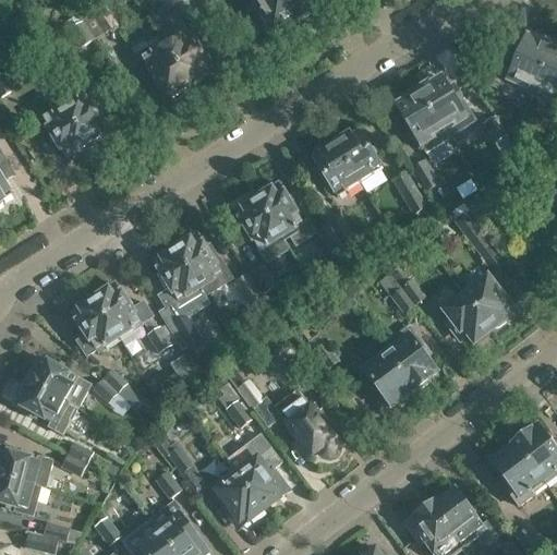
[(265,31),(268,32),(270,29),(273,32),(294,19),(283,0),(245,0),(250,7),(254,8),(256,5),(264,16),(261,19),(261,22),(265,31)]
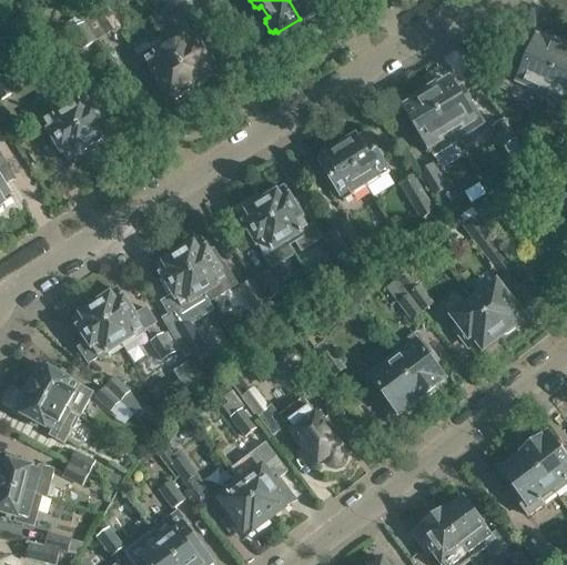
[(289,0),(300,19),(301,20),(316,11),(315,9),(323,4),(320,0),(289,0)]
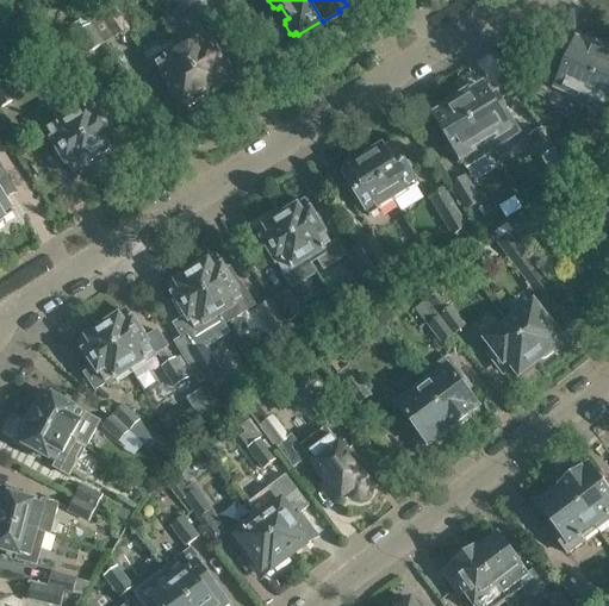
[(100,8),(104,13),(103,13),(105,16),(92,24),(97,32),(104,27),(109,35),(113,32),(115,33),(128,26),(113,1),(100,8)]
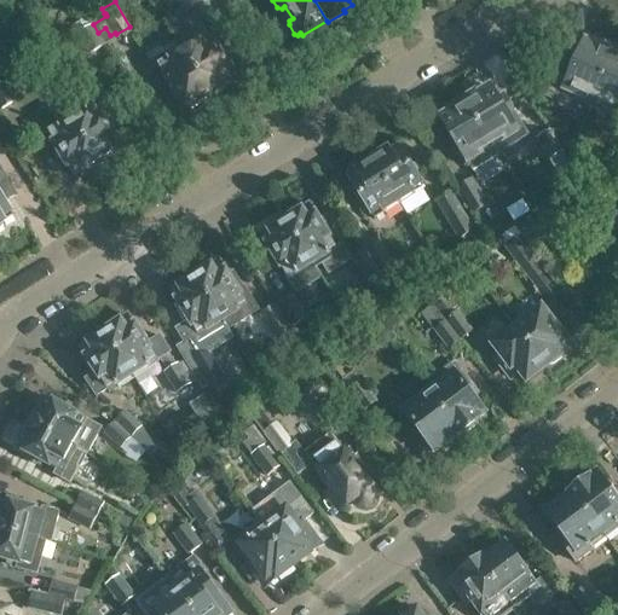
[(179,38),(178,39),(211,93),(223,86),(223,82),(235,75),(190,3),(167,17),(179,38)]
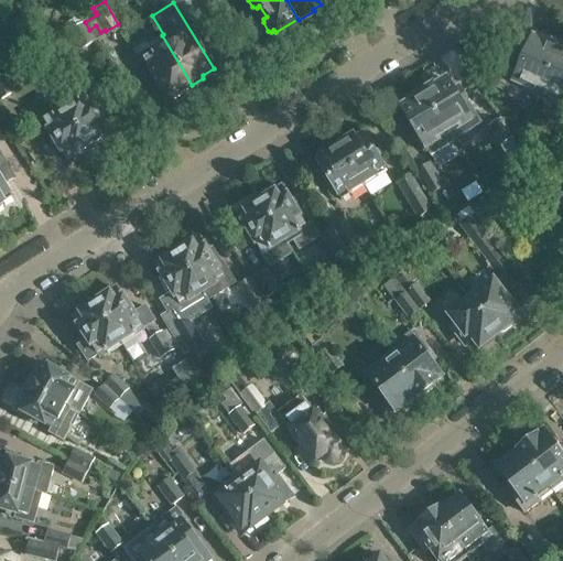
[(89,30),(85,22),(80,15),(67,23),(82,46),(95,39),(89,30)]
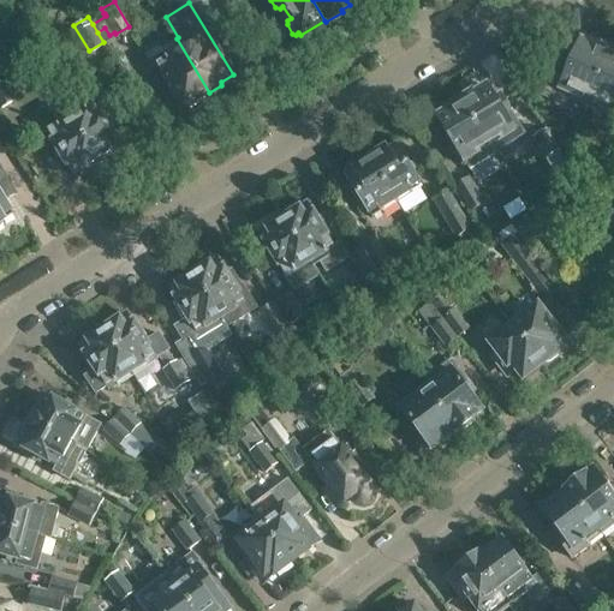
[(586,105),(609,51),(607,49),(606,46),(598,43),(595,45),(582,39),(577,49),(570,46),(572,41),(556,35),(547,60),(543,60),(542,64),(543,66),(542,70),(537,83),(543,85),(541,91),(556,97),(559,99),(561,99),(564,99),(566,97),(567,96),(586,105)]
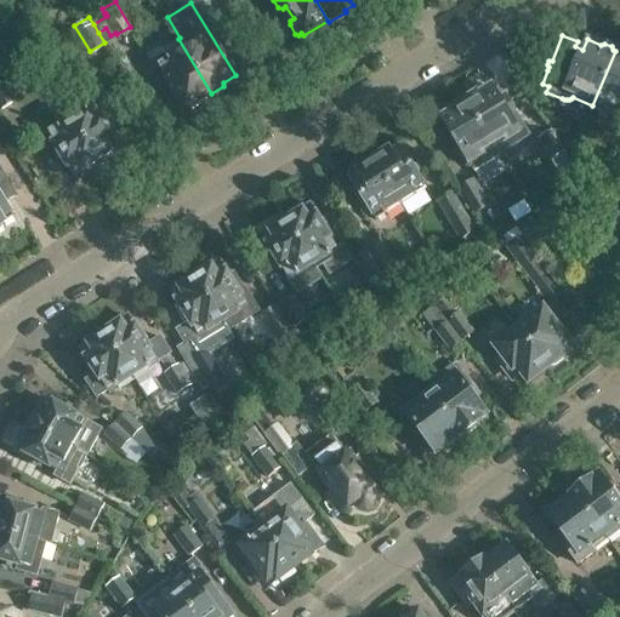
[(159,63),(174,86),(186,106),(188,104),(192,106),(211,93),(178,39),(163,47),(148,56),(154,66),(159,63)]
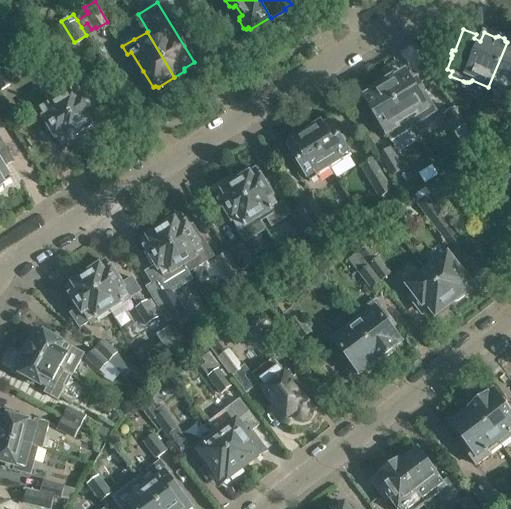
[(510,41),(508,42),(507,42),(488,87),(502,92),(503,88),(510,91),(510,41)]
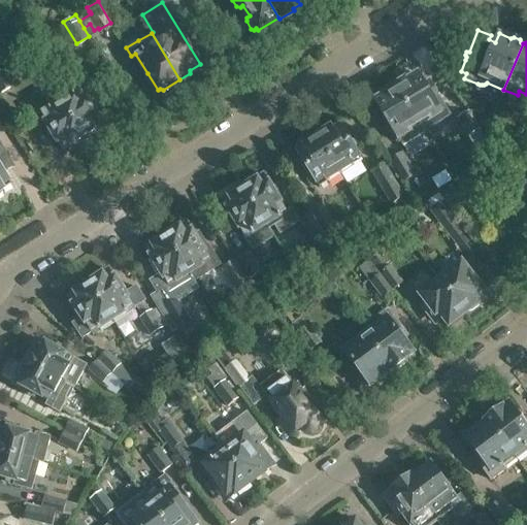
[(0,91),(11,84),(0,66),(0,91)]
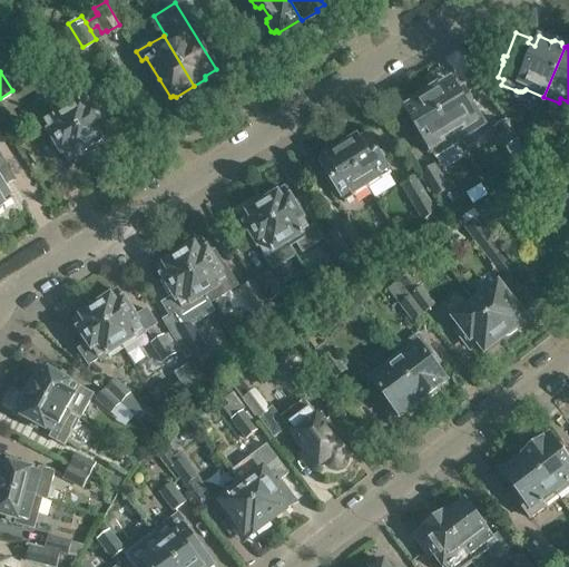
[(460,94),(458,89),(451,78),(440,85),(437,84),(430,87),(429,91),(428,93),(435,105),(457,140),(480,126),(476,120),(477,120),(467,105),(472,101),(463,86),(462,87),(464,91),(460,94)]
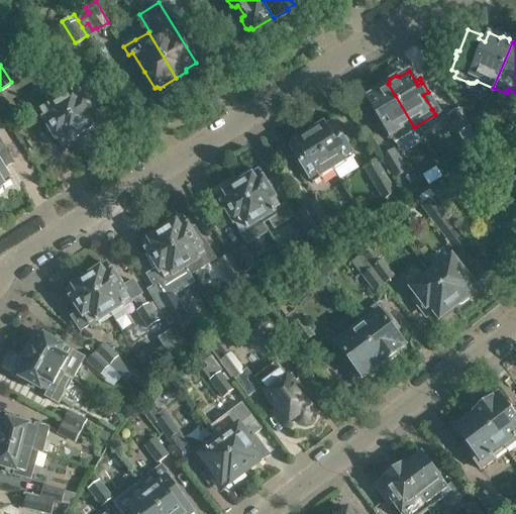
[(55,87),(61,98),(81,130),(83,129),(86,130),(93,126),(94,122),(102,117),(87,95),(78,79),(73,81),(71,77),(55,87)]
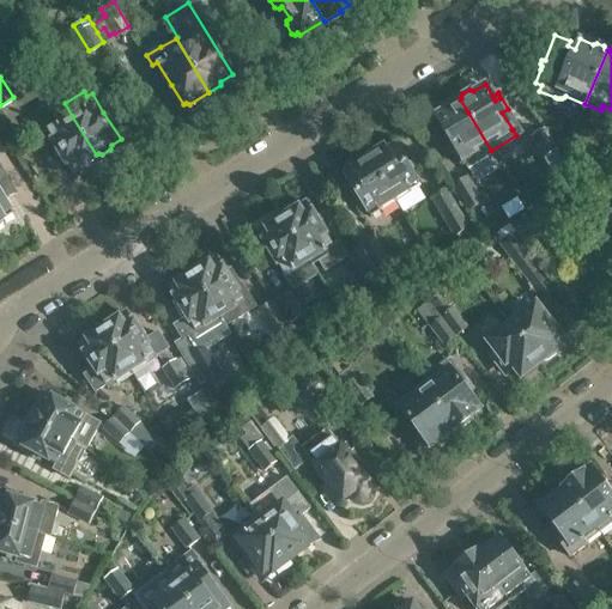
[(468,165),(491,151),(468,113),(460,99),(458,101),(454,99),(446,103),(446,107),(435,114),(446,131),(441,134),(437,128),(436,129),(447,146),(452,144),(462,159),(465,158),(468,165)]
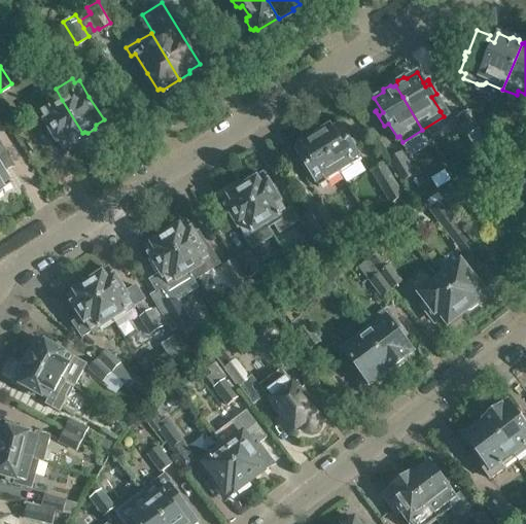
[(39,109),(51,131),(62,146),(71,141),(74,141),(80,137),(81,134),(82,133),(62,100),(51,106),(48,103),(39,109)]
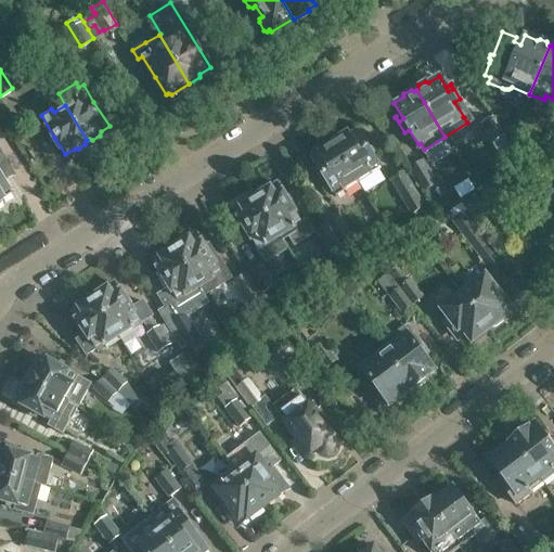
[(491,115),(480,122),(491,140),(503,133),(491,115)]
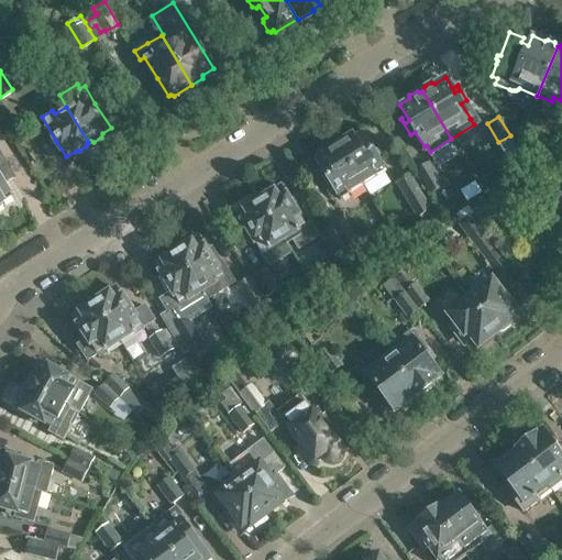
[(346,134),(335,141),(362,183),(384,169),(360,130),(351,135),(346,134)]
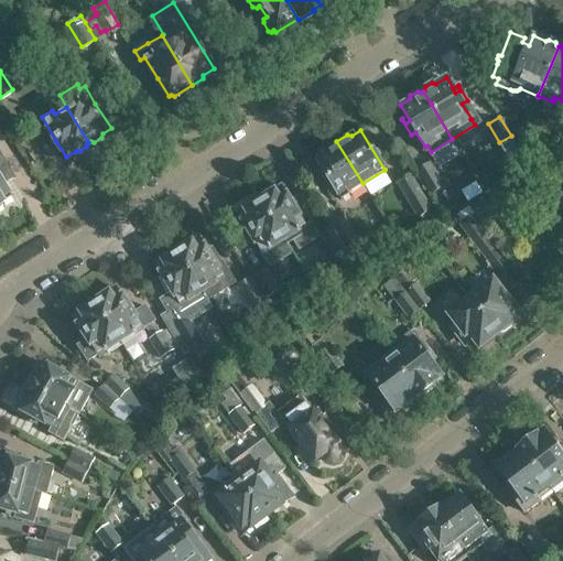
[(363,183),(336,141),(326,148),(326,151),(316,158),(340,197),(363,183)]
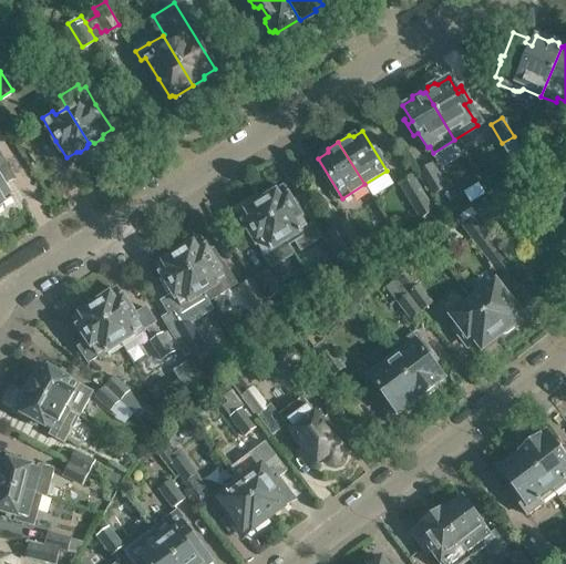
[(0,207),(2,206),(2,202),(12,196),(6,185),(6,184),(7,183),(8,181),(10,180),(11,178),(12,178),(16,177),(0,152),(0,207)]
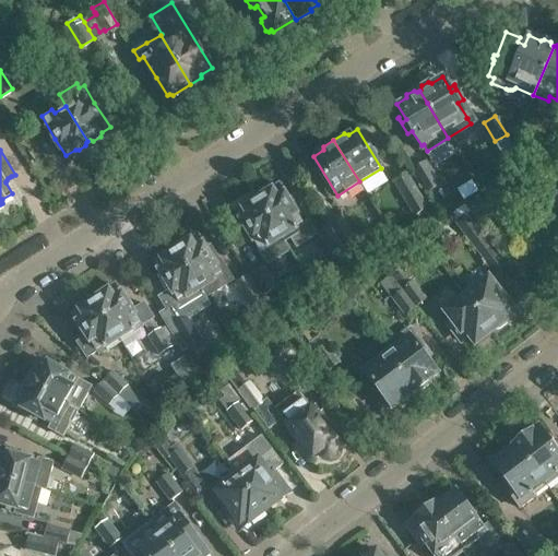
[(425,160),(411,168),(425,191),(440,182),(425,160)]
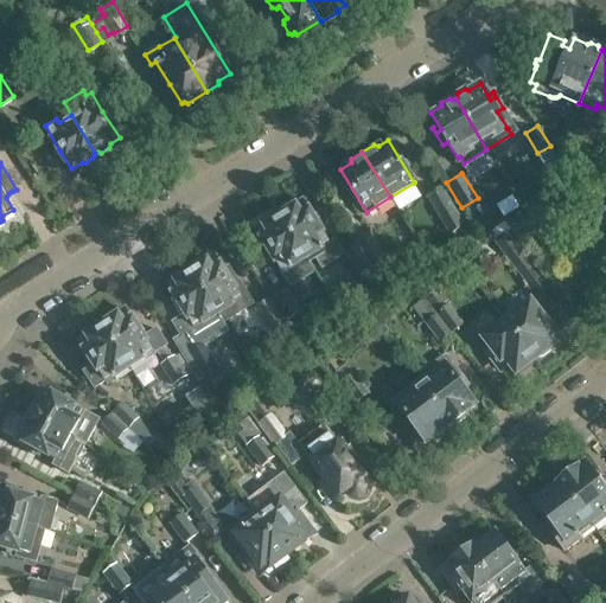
[(470,225),(466,229),(441,187),(427,196),(451,237),(463,230),(471,243),(478,238),(470,225)]
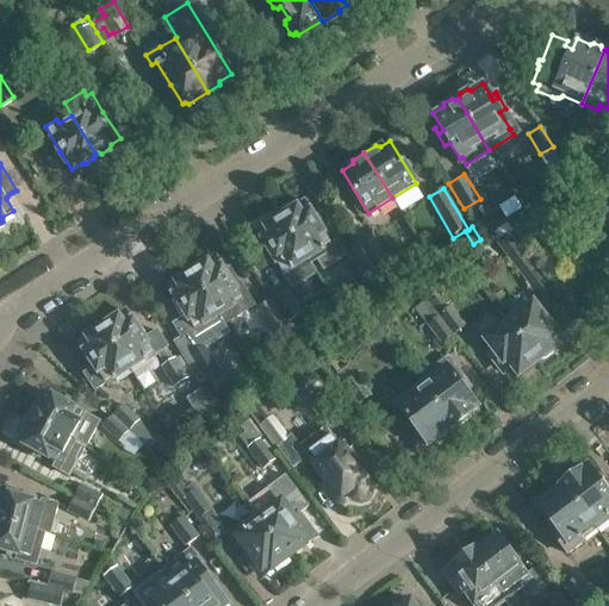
[(283,214),(280,216),(308,258),(315,254),(323,267),(342,254),(334,239),(333,241),(331,242),(305,200),(294,207),(291,206),(284,211),(283,214)]
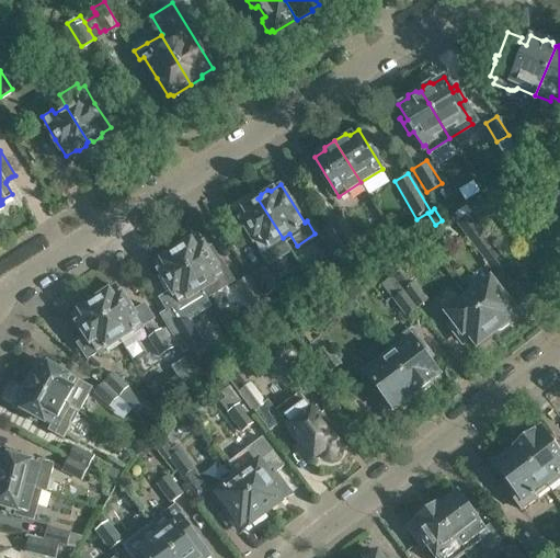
[(283,238),(258,198),(256,200),(253,198),(247,203),(246,206),(236,212),(261,251),(283,238)]
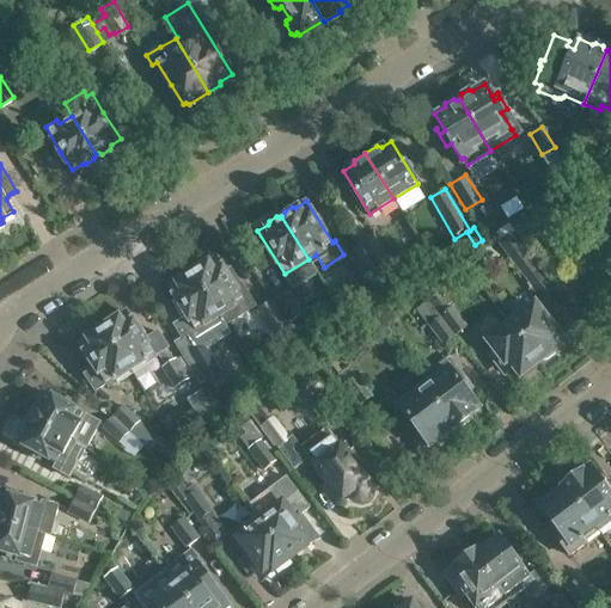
[(508,231),(496,239),(538,295),(550,287),(508,231)]
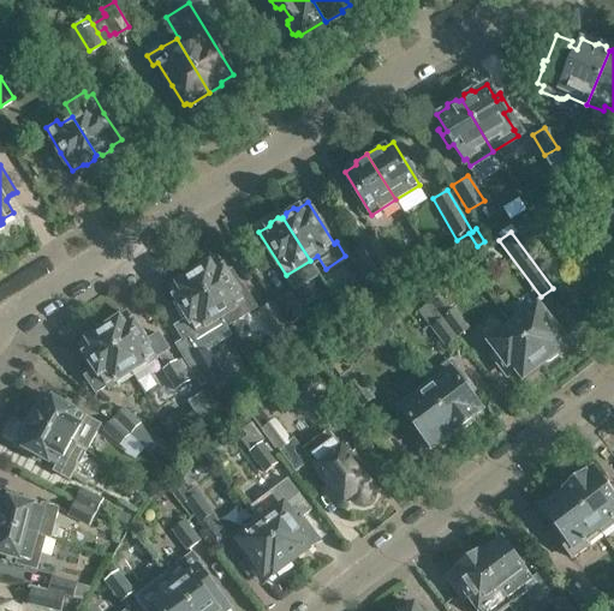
[(363,245),(381,275),(388,271),(385,265),(391,262),(375,238),(363,245)]
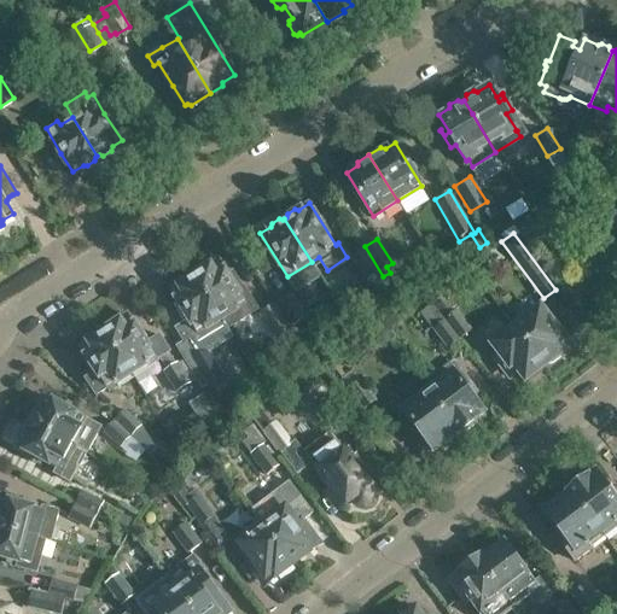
[(383,276),(365,246),(351,255),(373,288),(385,281),(383,276)]
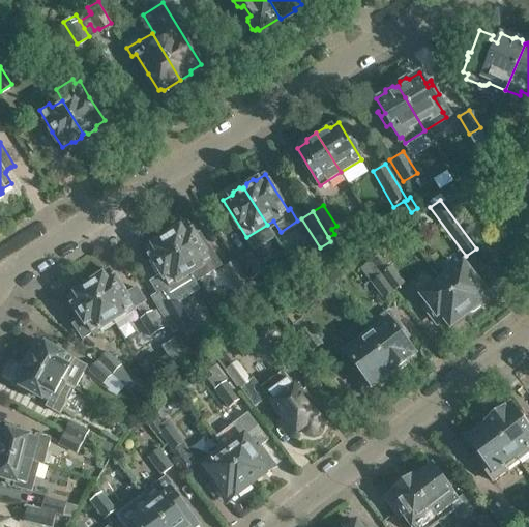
[(168,234),(167,235),(193,277),(213,264),(187,223),(178,228),(175,227),(169,231),(168,234)]
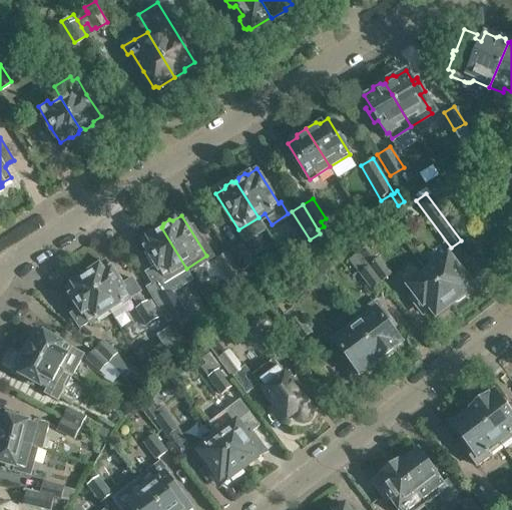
[(159,228),(156,227),(150,231),(149,234),(141,239),(167,283),(187,271),(186,269),(161,227),(159,228)]
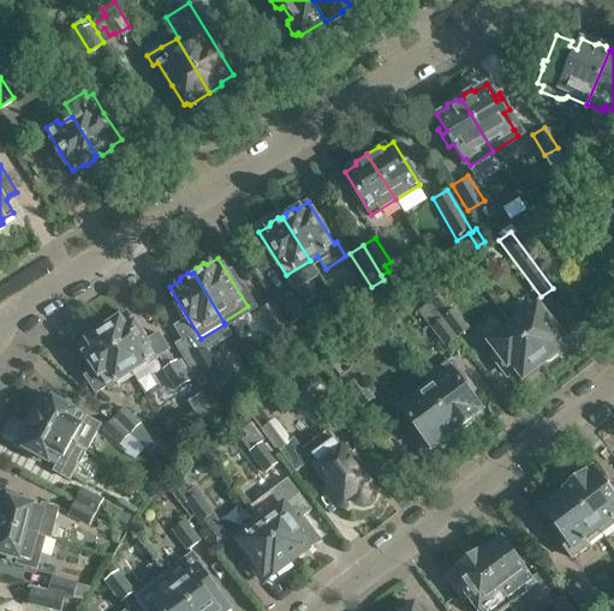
[(290,291),(278,298),(296,327),(308,319),(290,291)]
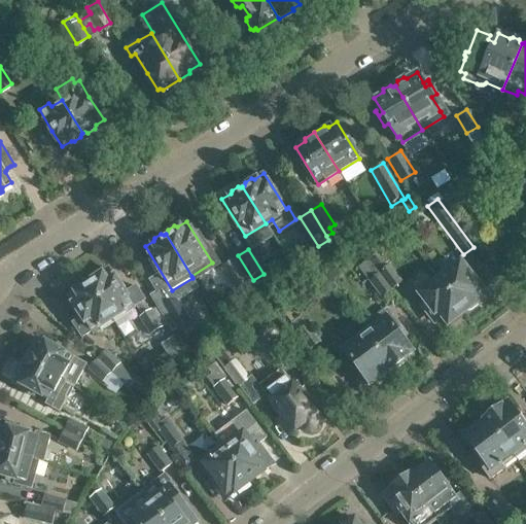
[(233,258),(222,265),(235,284),(236,284),(238,287),(246,282),(244,279),(245,278),(233,258)]
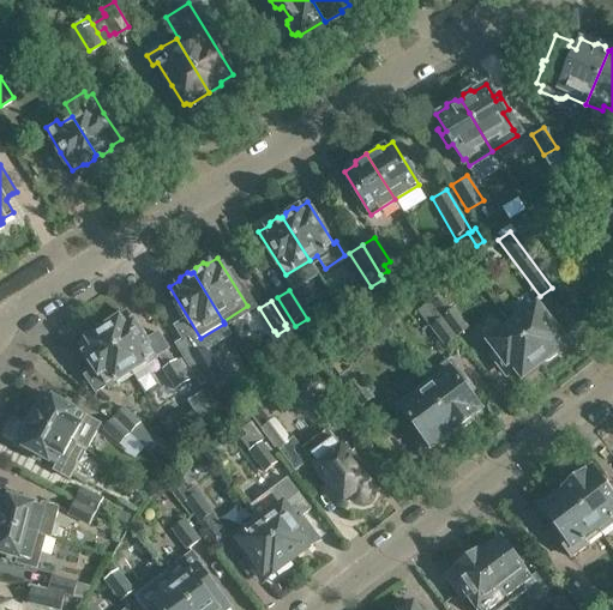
[(437,310),(456,334),(468,325),(452,306),(449,308),(445,303),(437,310)]
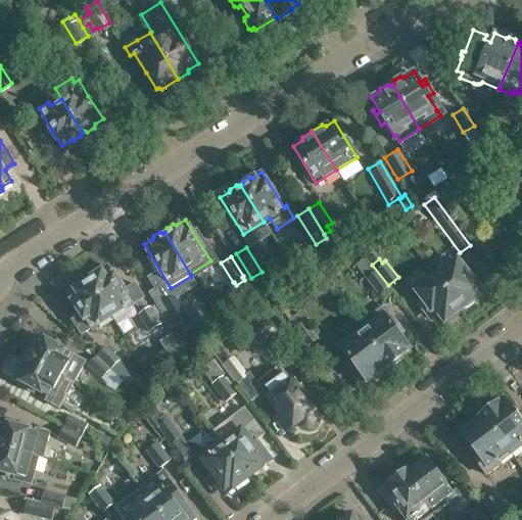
[(457,258),(436,275),(461,308),(462,306),(466,306),(474,300),(474,297),(482,291),(457,258)]
